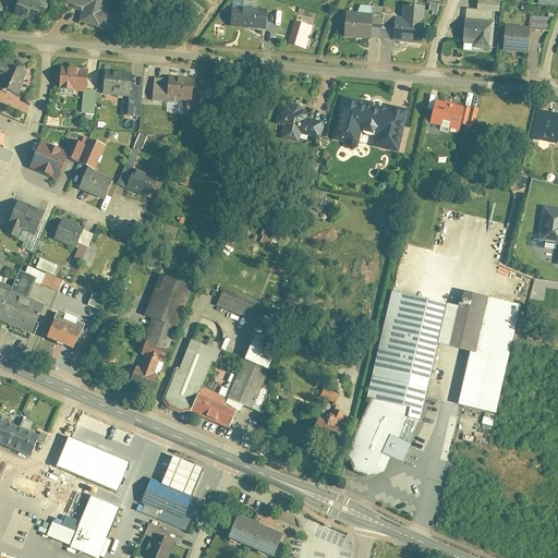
[(26,0),(14,0),(10,15),(34,23),(39,3),(26,0)]
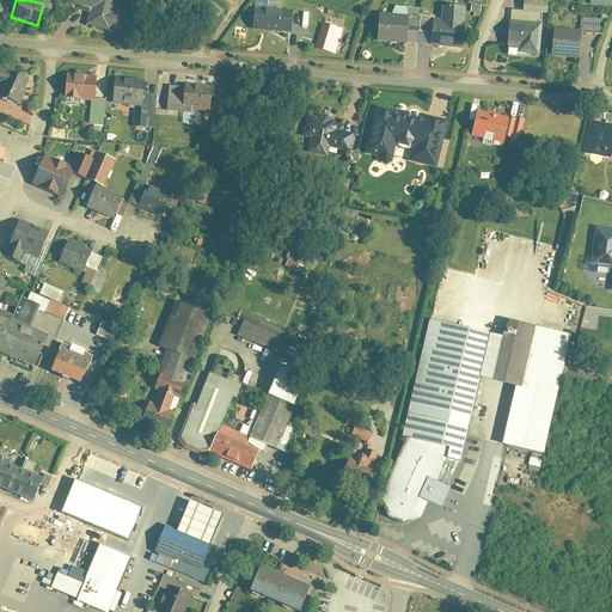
[(74,0),(74,2),(92,8),(89,24),(127,34),(132,16),(115,11),(117,0),(74,0)]
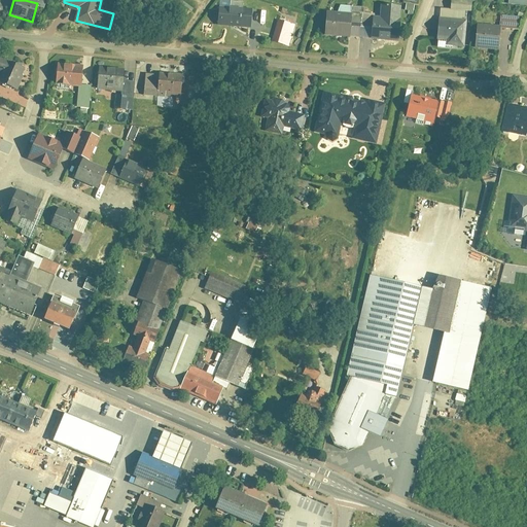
[(465,46),(466,24),(470,24),(470,0),(449,0),(449,10),(438,10),(438,46),(465,46)]
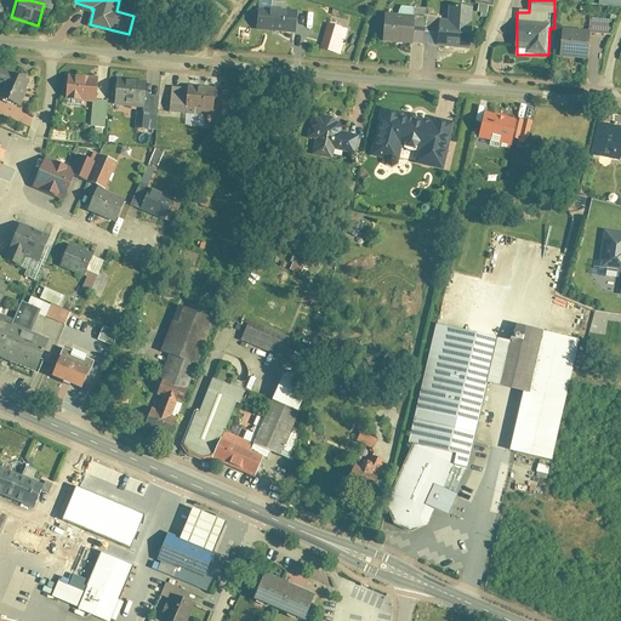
[(258,9),(258,34),(294,34),(295,10),(258,9)]
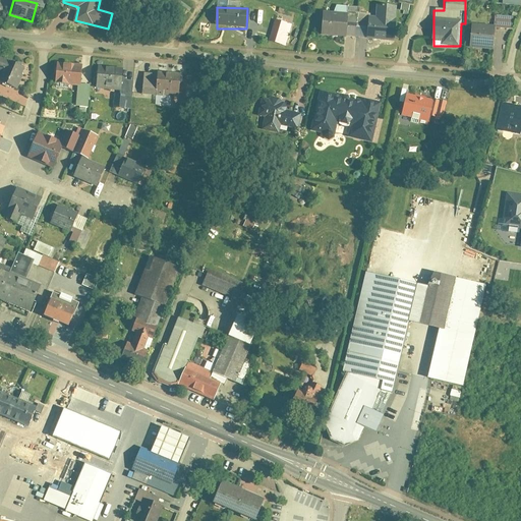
[(368,7),(367,41),(395,42),(396,8),(368,7)]
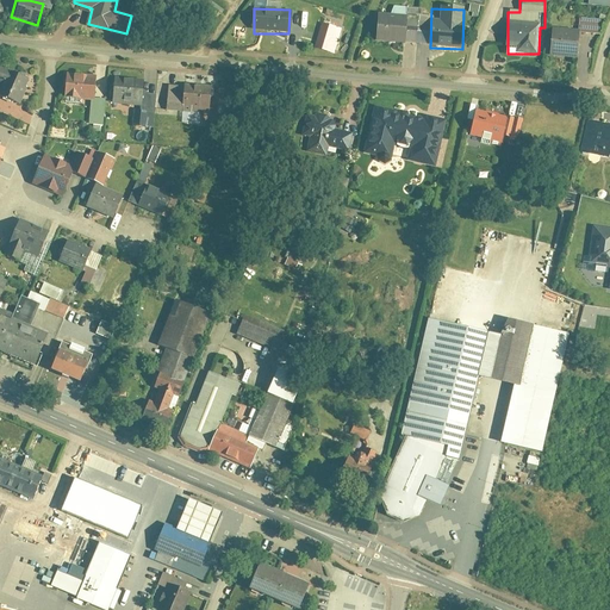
[(404,47),(404,33),(417,35),(417,22),(405,20),(405,18),(375,16),(373,44),(404,47)]
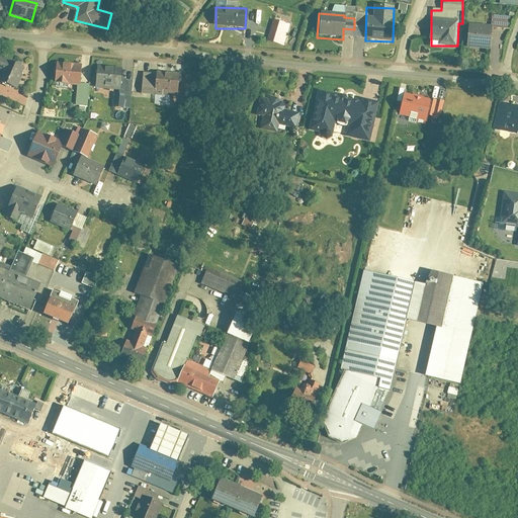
[(271,24),(271,54),(290,54),(291,24),(271,24)]
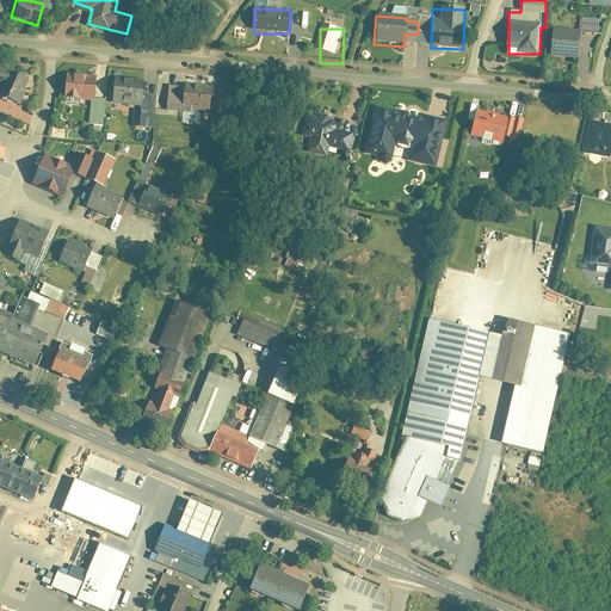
[(554,31),(553,59),(578,60),(579,32),(554,31)]
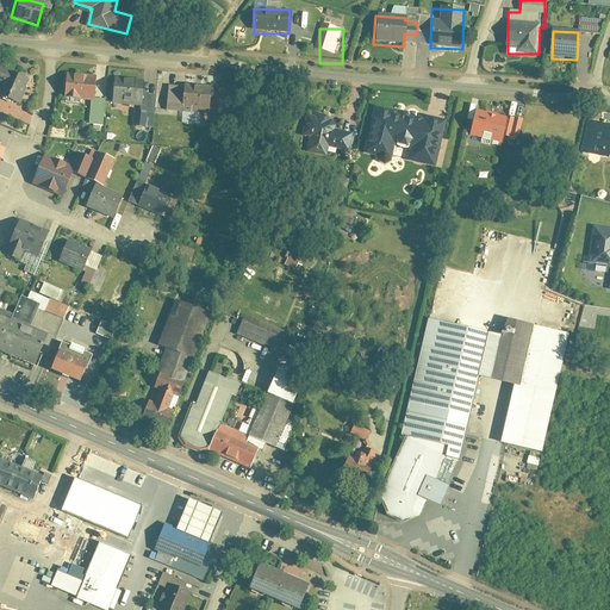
[(62,76),(61,103),(94,104),(94,76),(62,76)]
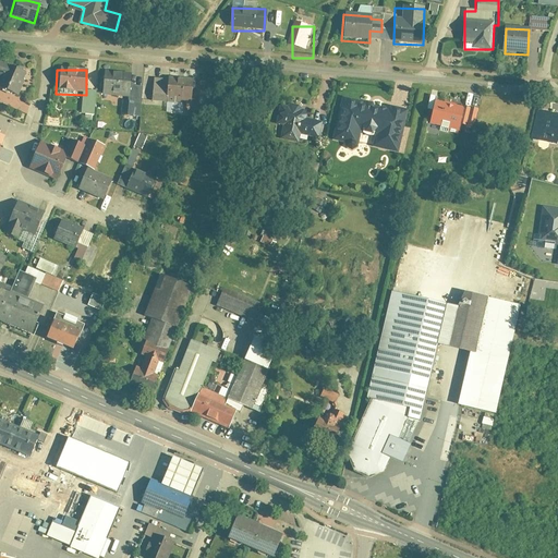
[(29,80),(10,73),(0,75),(0,95),(20,102),(29,80)]
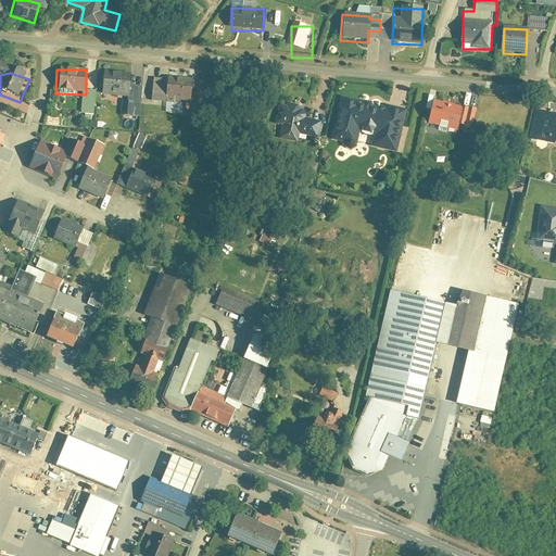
[(108,73),(106,96),(127,97),(127,111),(143,114),(146,86),(128,73),(108,73)]
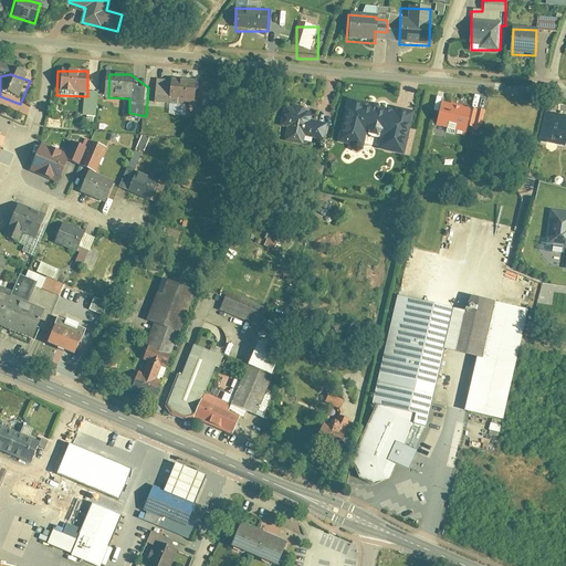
[(167,79),(167,101),(194,101),(194,79),(167,79)]
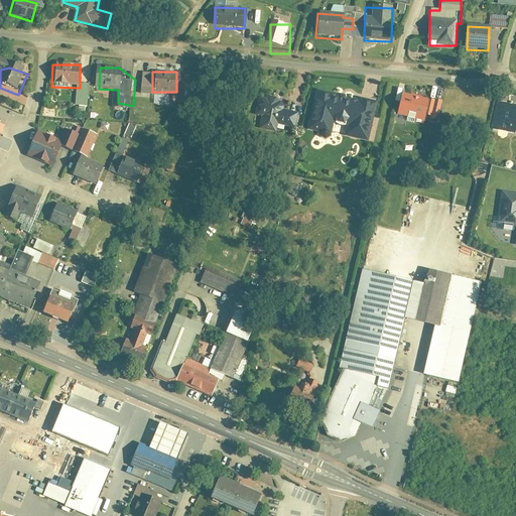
[(356,101),(316,92),(308,129),(329,133),(332,121),(347,125),(344,137),(367,142),(376,100),(358,95),(356,101)]
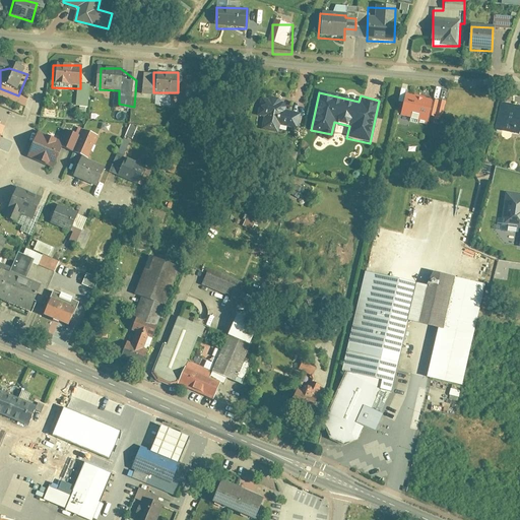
[(405,94),(401,118),(428,123),(432,100),(405,94)]
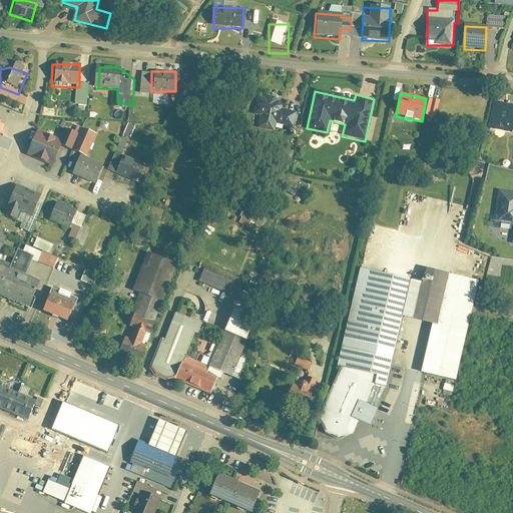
[(263,114),(260,126),(274,130),(276,122),(286,124),(289,111),(282,110),(281,107),(281,106),(279,103),(275,102),(275,101),(273,99),(269,98),(267,99),(260,98),(255,113),(263,114)]
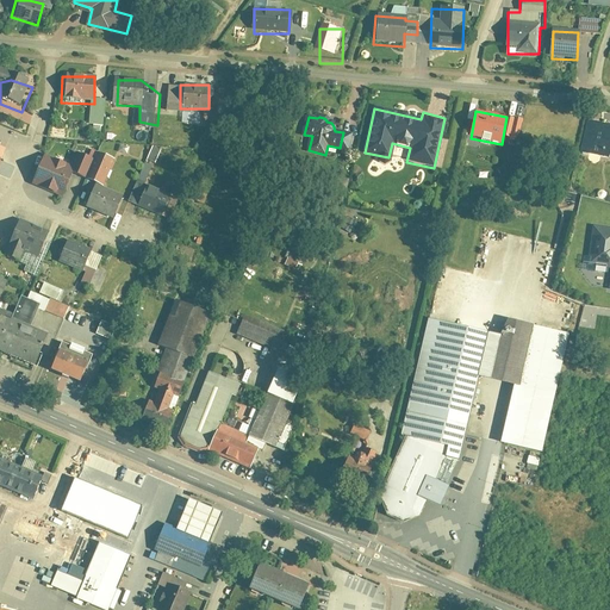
[(582,151),(609,157),(609,124),(589,119),(582,151)]
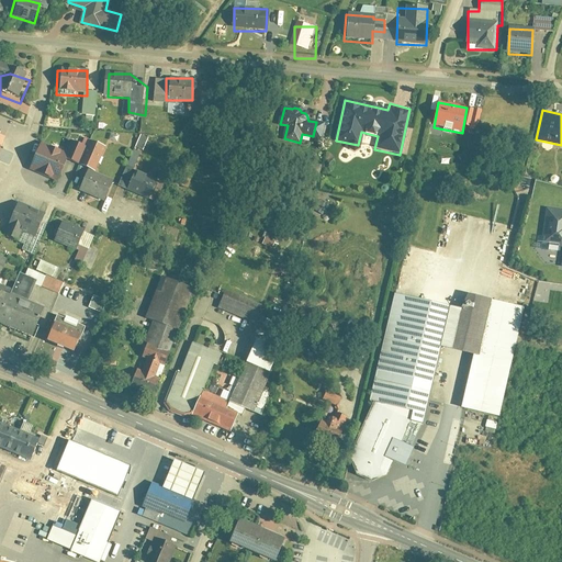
[(481,132),(484,113),(469,111),(465,130),(481,132)]
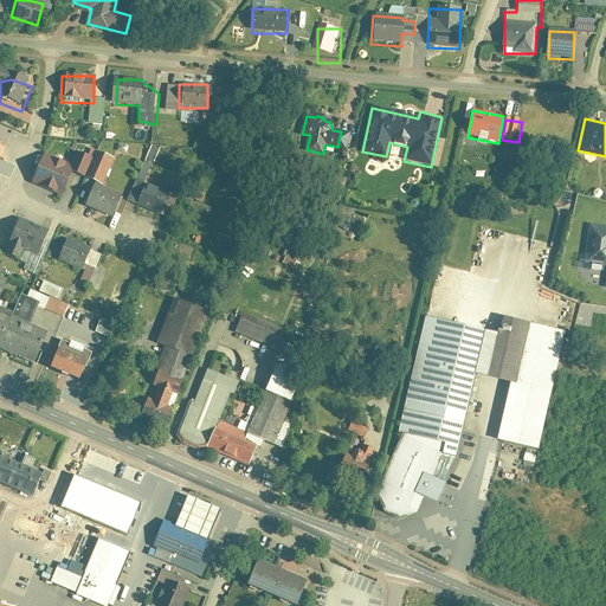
[(92,160),(86,175),(102,182),(114,158),(97,150),(92,160)]
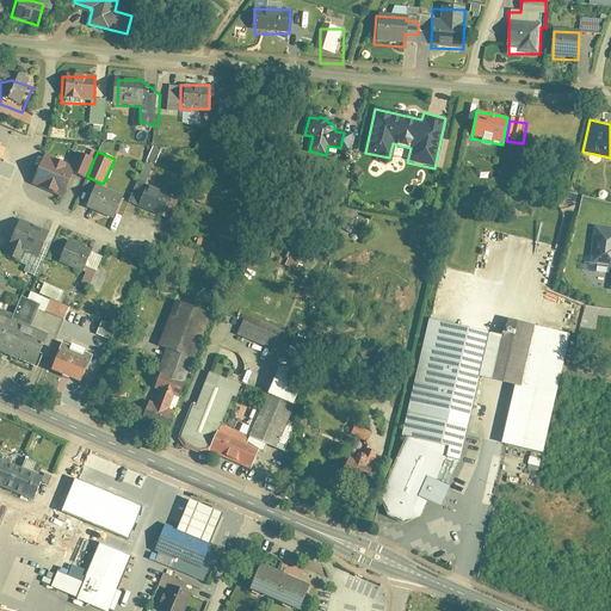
[(93,161),(78,154),(71,171),(43,158),(32,181),(67,197),(74,179),(84,184),(87,177),(93,161)]
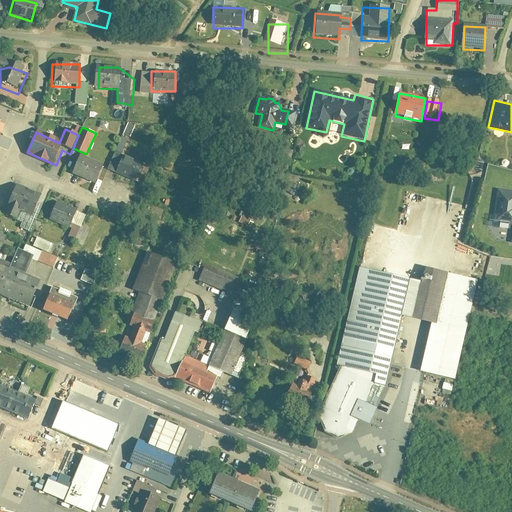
[(81,155),(73,173),(100,184),(107,166),(81,155)]
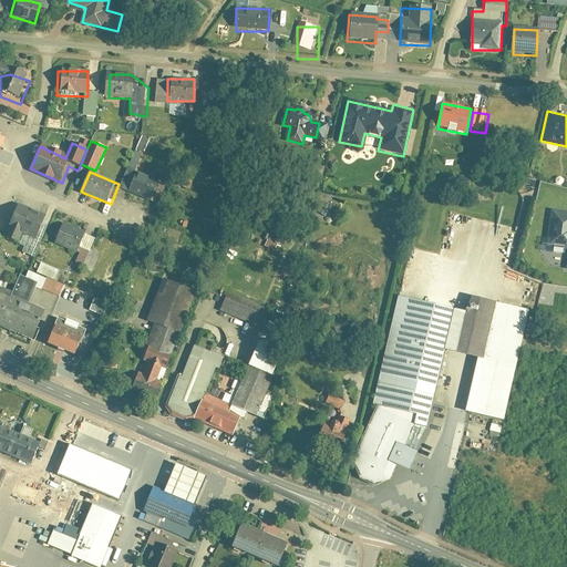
[(141,172),(133,189),(154,198),(162,181),(141,172)]
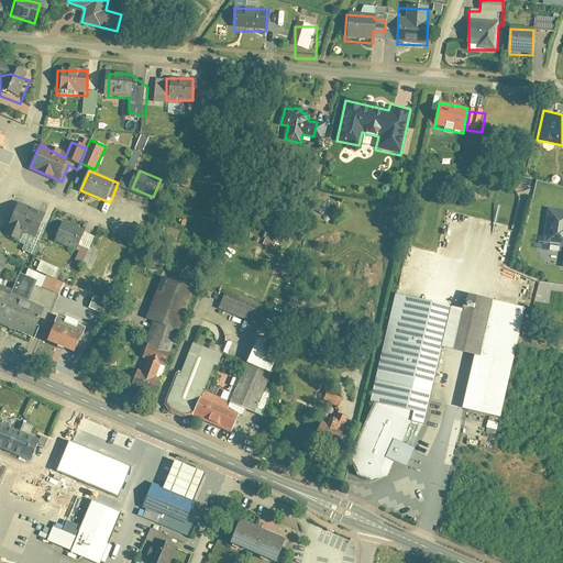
[(22,201),(9,231),(23,238),(26,229),(42,236),(52,214),(22,201)]
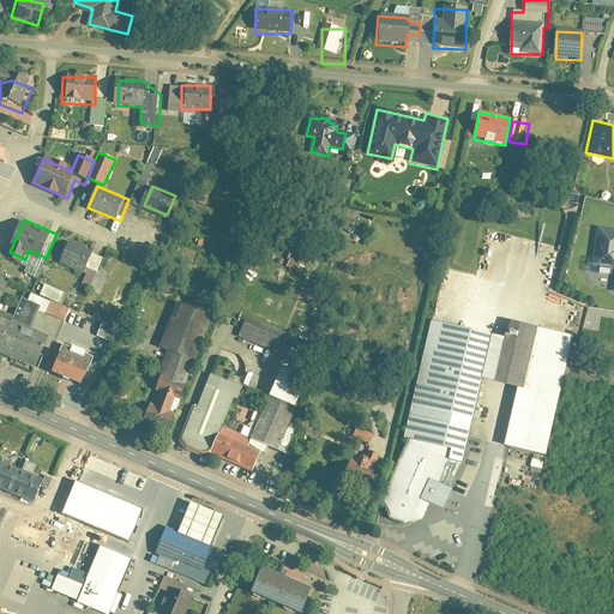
[(613,230),(597,229),(593,260),(595,262),(594,268),(613,269),(613,287),(613,293),(613,292),(613,230)]
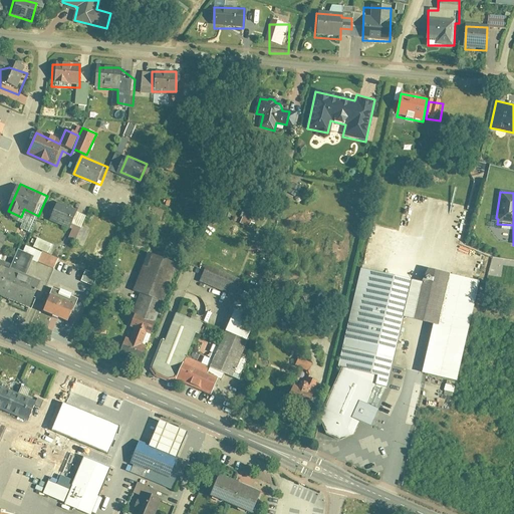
[(55,204),(47,221),(70,231),(78,213),(55,204)]
